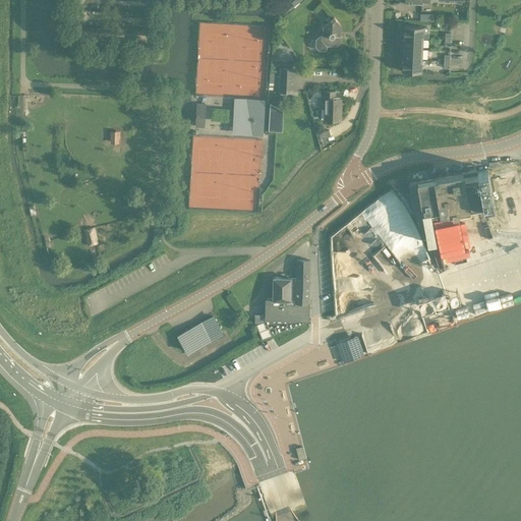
[(320,35),(315,39),(315,46),(319,50),(325,50),(327,46),(335,46),(341,41),(342,37),(340,35),(338,35),(339,23),(333,16),(324,25),(325,26),(322,30),(322,33),(320,34),(320,35)]
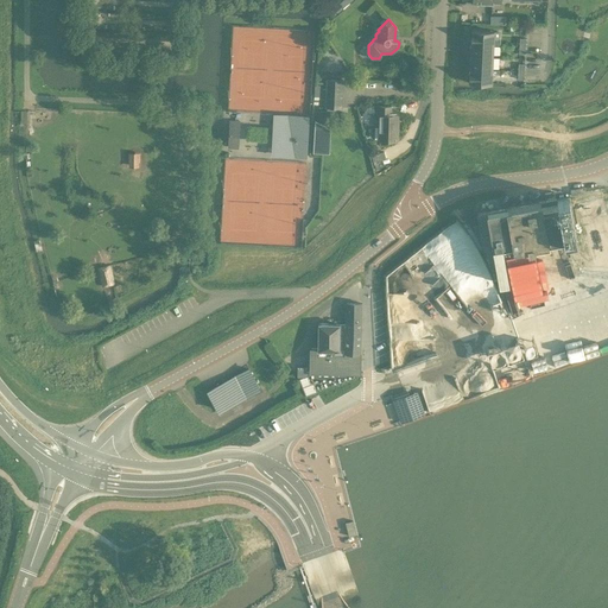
[(472,44),(494,45),(494,32),(472,31),(472,44)]
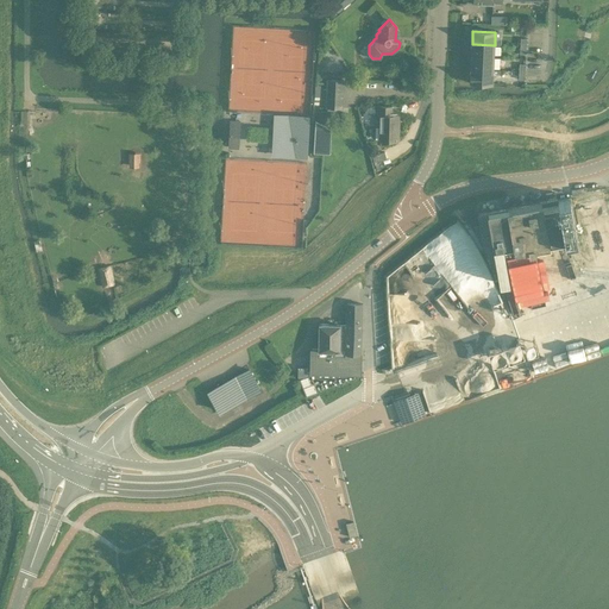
[(471,57),(495,58),(495,45),(472,44),(471,57)]
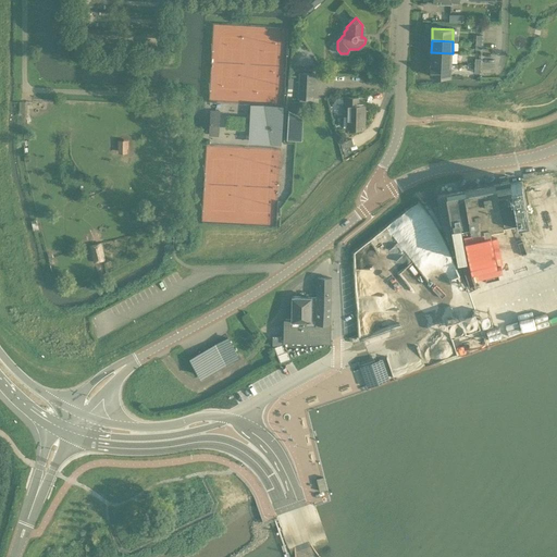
[(452,64),(453,53),(431,52),(431,64),(452,64)]
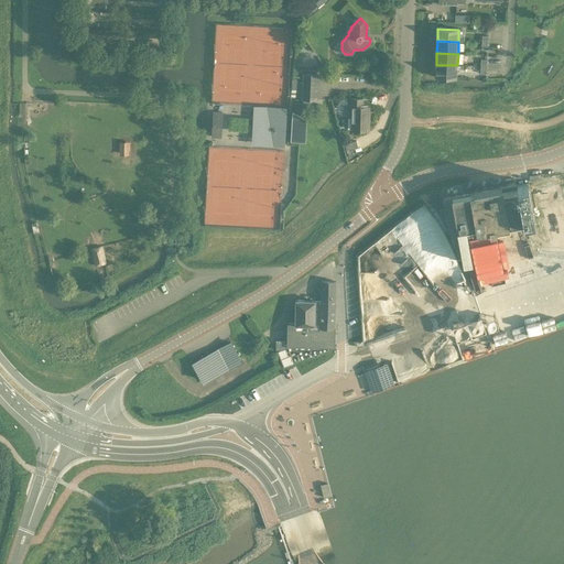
[(457,77),(457,65),(436,65),(435,76),(457,77)]
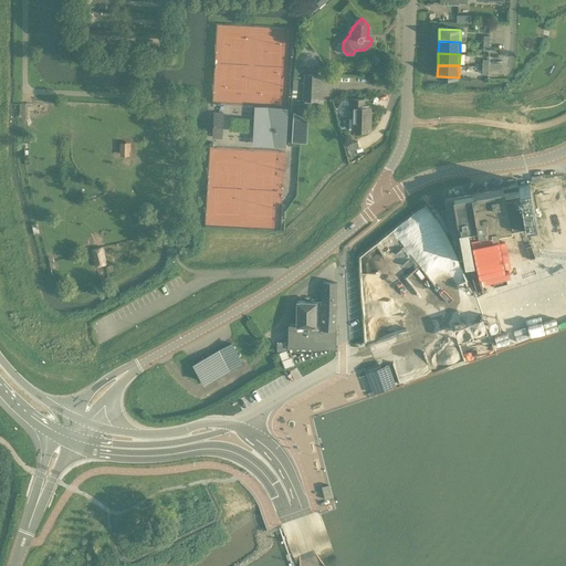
[(305,74),(304,92),(318,93),(318,74),(305,74)]
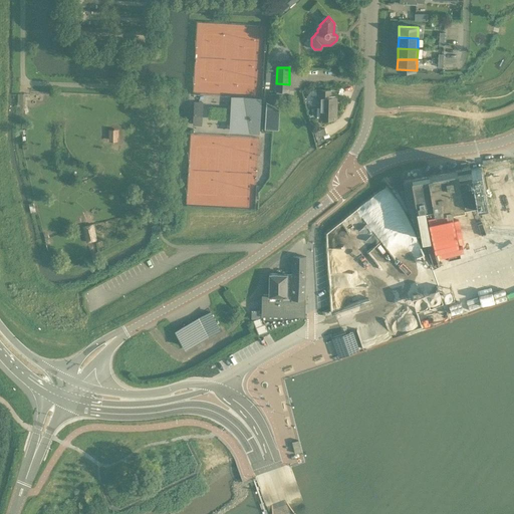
[(335,118),(335,108),(335,105),(336,105),(336,97),(330,97),(330,90),(317,89),(317,97),(321,97),(320,117),(335,118)]
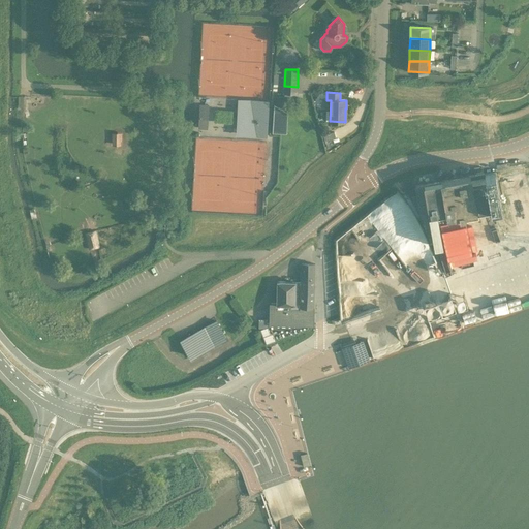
[(267,135),(269,101),(250,100),(250,105),(241,104),(246,134),(255,134),(267,135)]
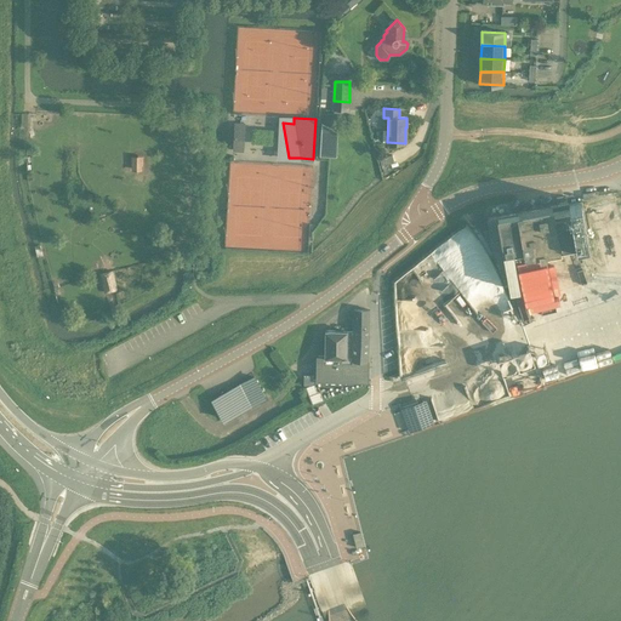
[(245,124),(234,123),(232,151),(244,152),(245,124)]
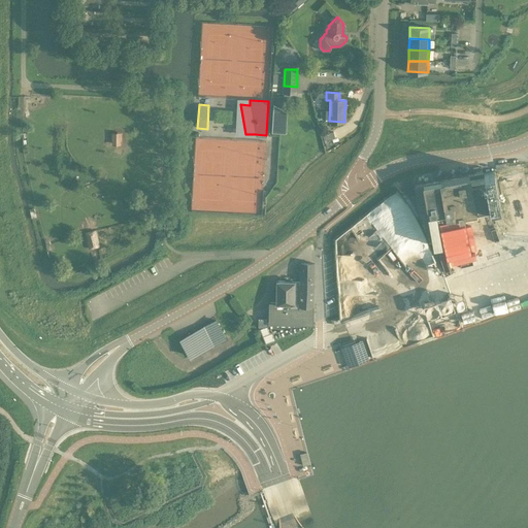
[(411,196),(413,205),(418,205),(420,216),(427,213),(433,244),(473,237),(468,210),(474,209),(474,210),(500,206),(500,205),(494,170),(482,172),(473,174),(438,180),(436,171),(413,175),(413,177),(416,191),(416,195),(411,196)]
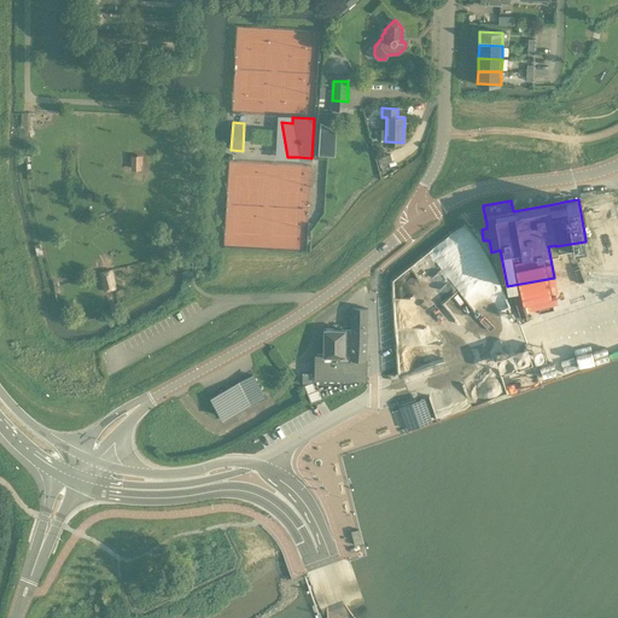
[(117,289),(112,268),(99,272),(103,292),(105,292),(116,290),(117,289)]
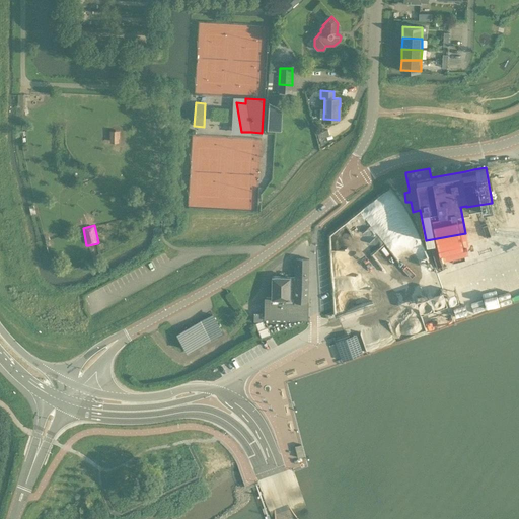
[(266,297),(265,317),(307,318),(308,258),(295,258),(295,265),(283,265),(283,276),(272,276),(272,298),(266,297)]
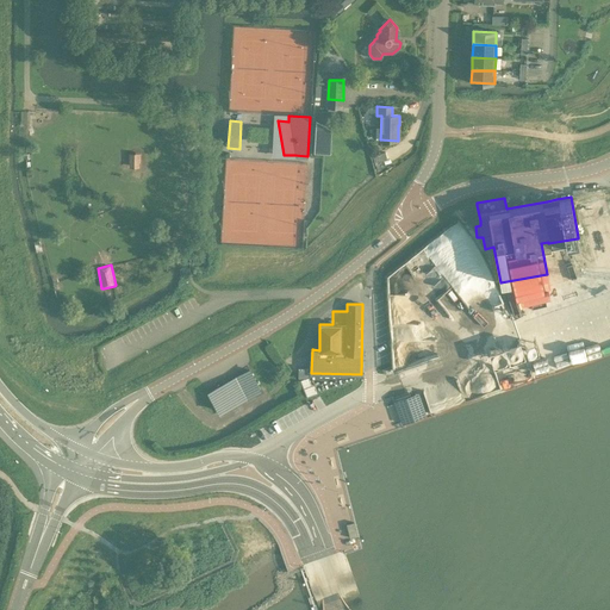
[(250,371),(210,393),(209,393),(219,411),(260,388),(256,381),(250,371)]
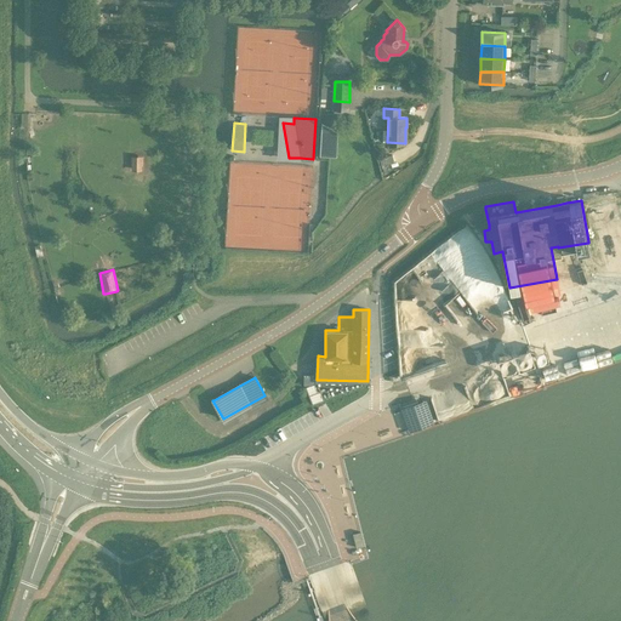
[(405,406),(402,408),(408,425),(409,431),(434,422),(429,411),(429,408),(421,411),(417,402),(405,406)]
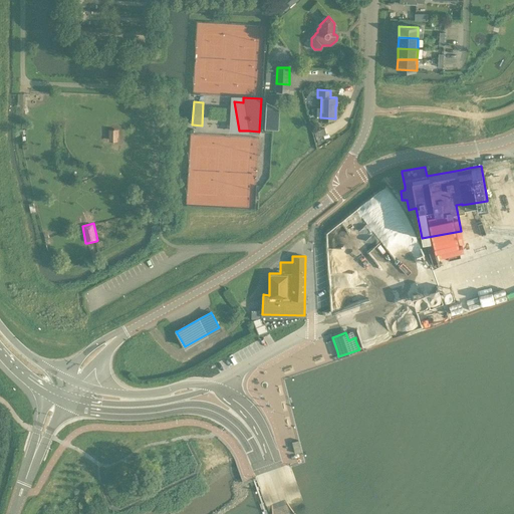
[(208,375),(213,372),(218,369),(215,364),(205,369),(208,375)]
